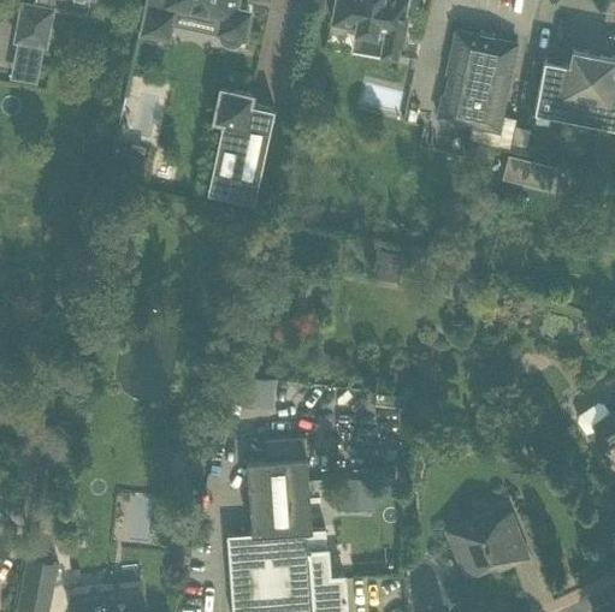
[(52,0),(36,0),(35,9),(23,6),(16,43),(48,49),(55,10),(51,9),(52,0)]
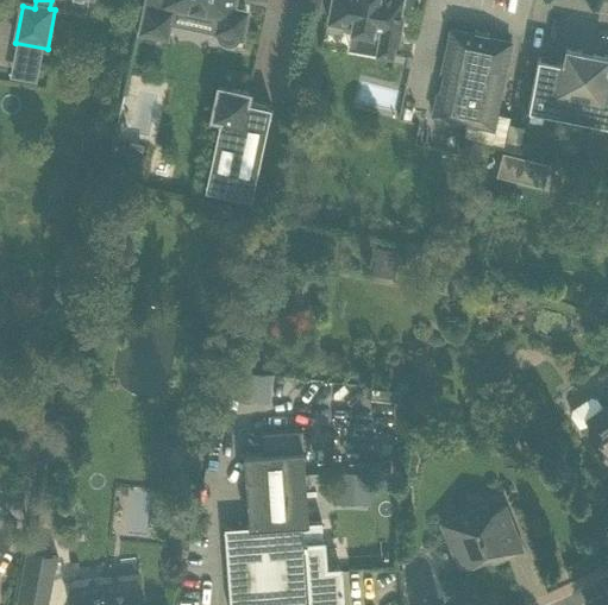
[(148,0),(140,36),(168,42),(174,12),(219,21),(215,36),(218,37),(220,43),(224,46),(230,48),(236,45),(239,42),(242,42),(249,16),(234,12),(236,0),(148,0)]
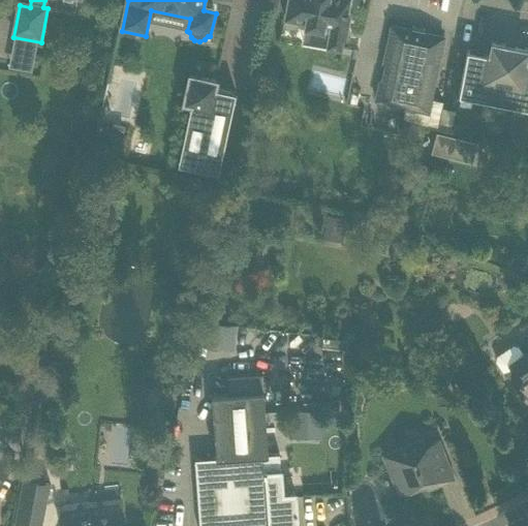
[(351,17),(348,17),(350,0),(289,0),(285,22),(306,26),(305,30),(323,34),(324,29),(331,30),(328,51),(342,53),(343,42),(346,42),(351,17)]
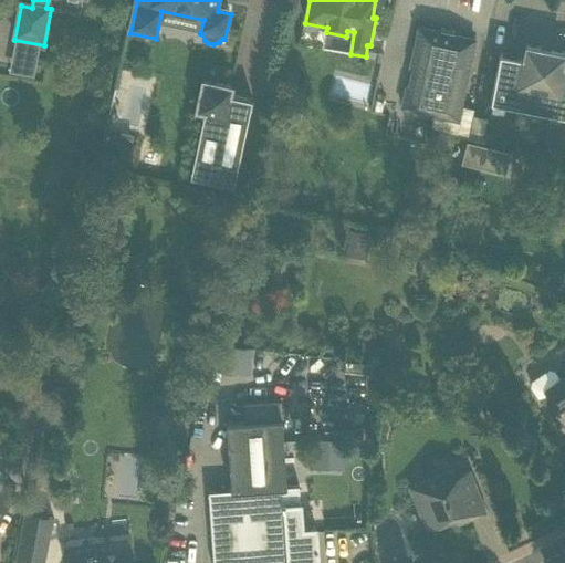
[(419,30),(415,52),(410,72),(415,72),(411,90),(407,89),(403,111),(458,123),(475,42),(453,38),(454,33),(442,31),(441,35),(419,30)]
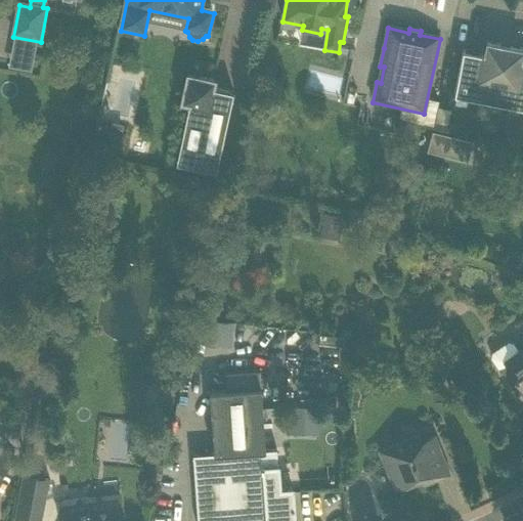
[(522,51),(487,44),(485,56),(464,52),(454,96),(522,110),(522,51)]
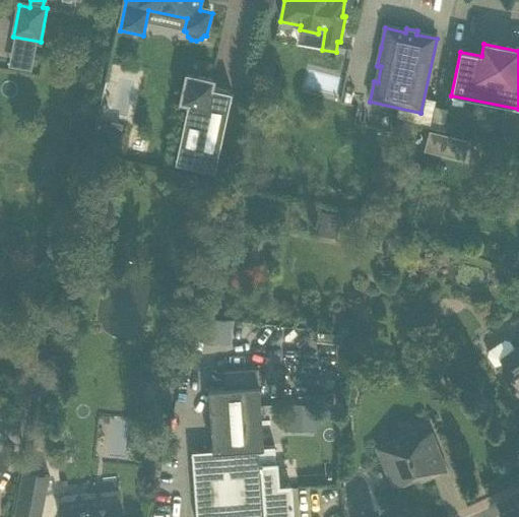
[(233,93),(211,89),(213,82),(187,76),(182,103),(188,105),(175,165),(215,173),(233,93)]
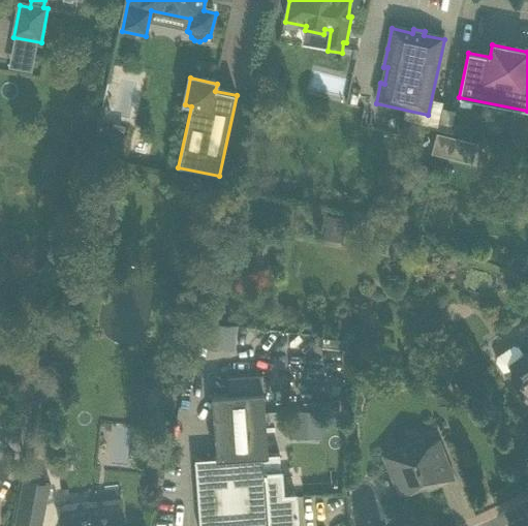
[(107,130),(102,152),(124,157),(128,135),(107,130)]
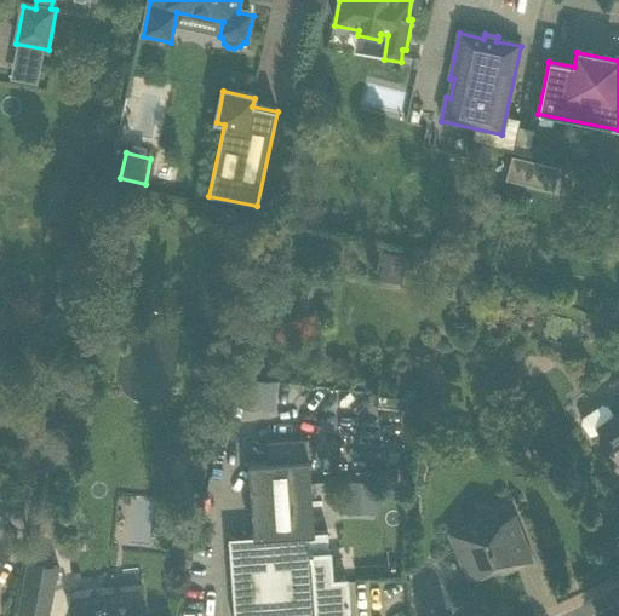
[(511,157),(505,182),(536,189),(554,194),(560,170),(511,157)]
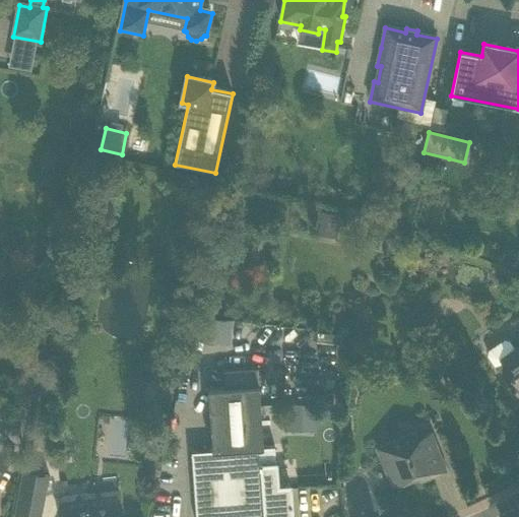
[(498,370),(504,366),(518,387),(518,350),(516,352),(510,343),(506,342),(490,352),(489,357),(498,370)]
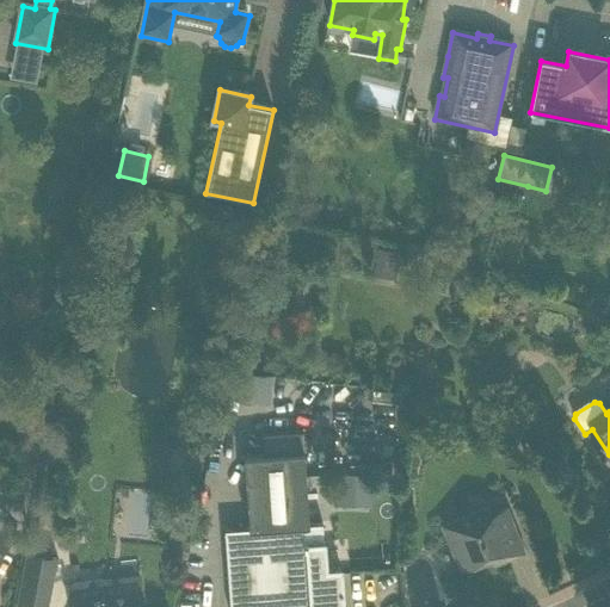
[(303,527),(310,527),(303,435),(264,438),(265,458),(246,460),(251,532),(226,533),(230,606),(313,606),(309,547),(305,547),(303,527)]
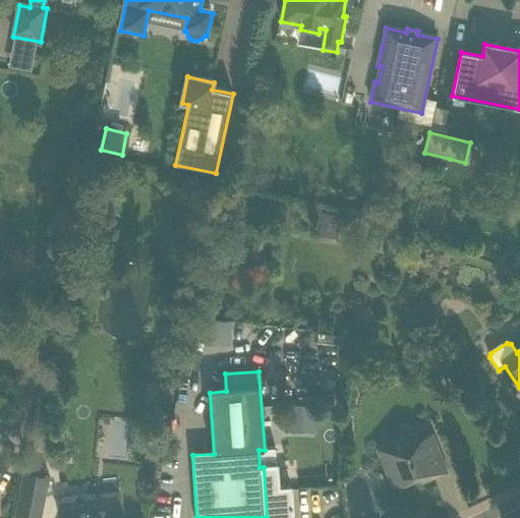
[(292,405),(291,432),(307,432),(307,405),(292,405)]
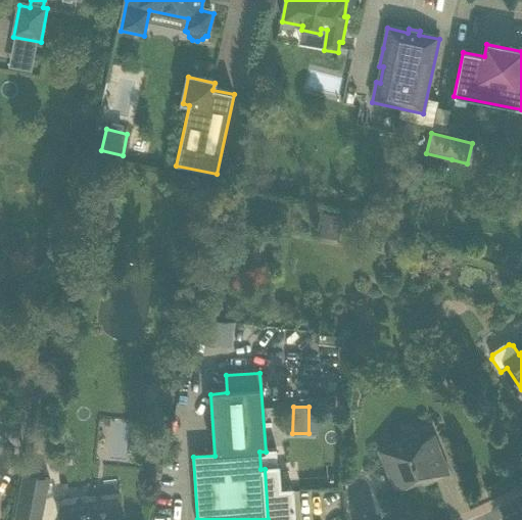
[(105,461),(127,462),(129,424),(107,423),(105,461)]
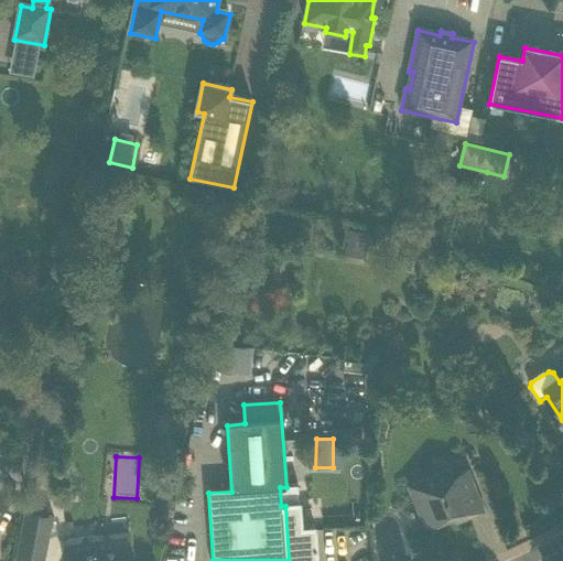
[(465,514),(467,520),(485,514),(468,473),(455,478),(453,472),(409,488),(425,529),(465,514)]
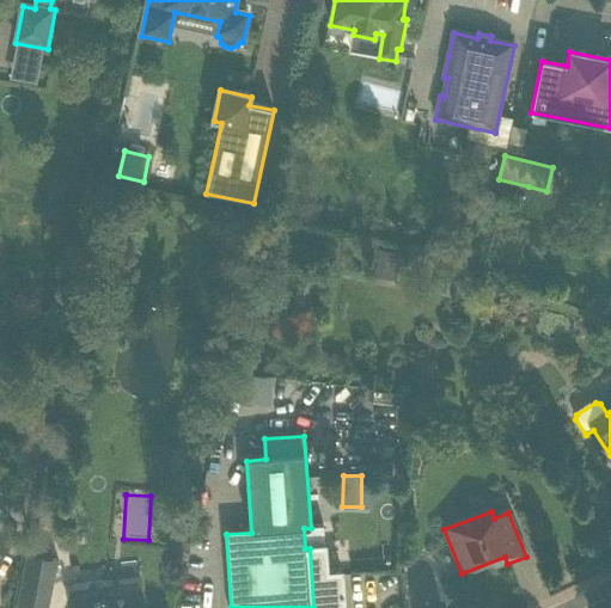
[(0,560),(22,536),(0,517),(0,560)]
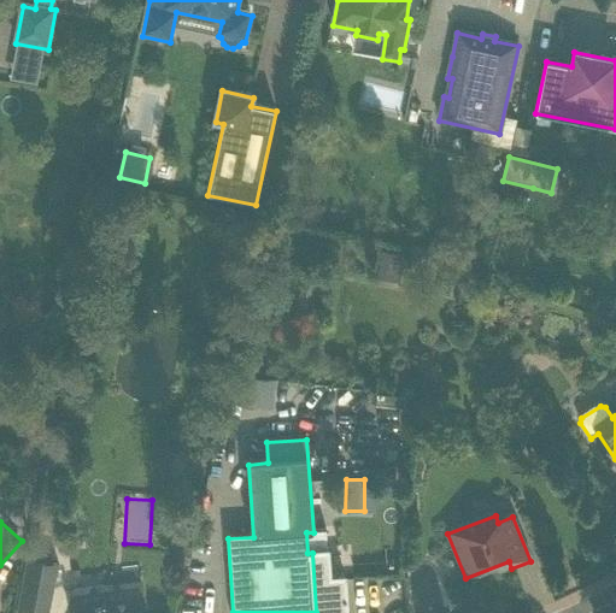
[(330,578),(327,531),(314,532),(306,532),(308,553),(312,553),(316,612),(347,612),(345,577),(330,578)]
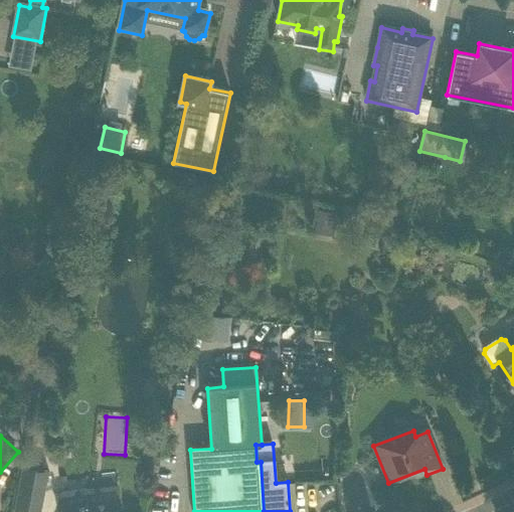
[(20,490),(44,495),(48,474),(24,469),(20,490)]
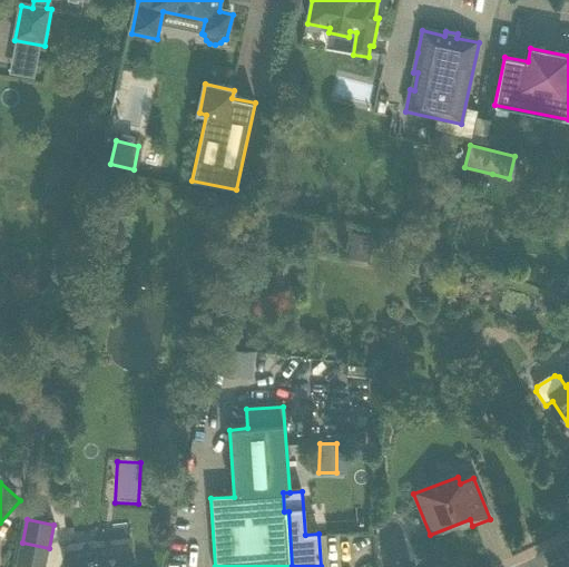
[(135,566),(134,557),(99,561),(97,546),(68,549),(70,565),(69,565),(69,566),(135,566)]
